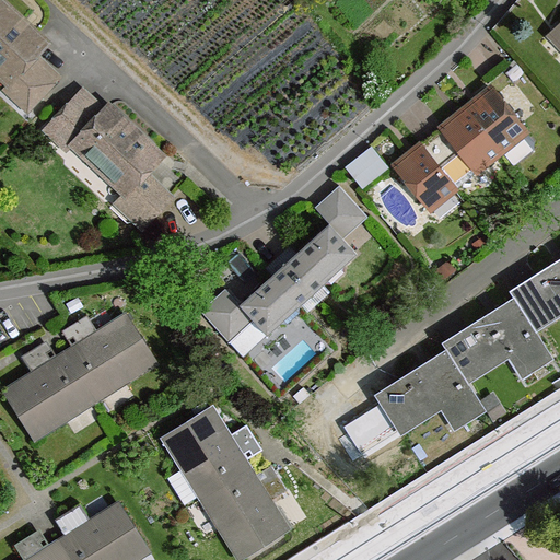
[(0,4),(0,68),(12,80),(35,55),(44,46),(33,35),(0,4)]
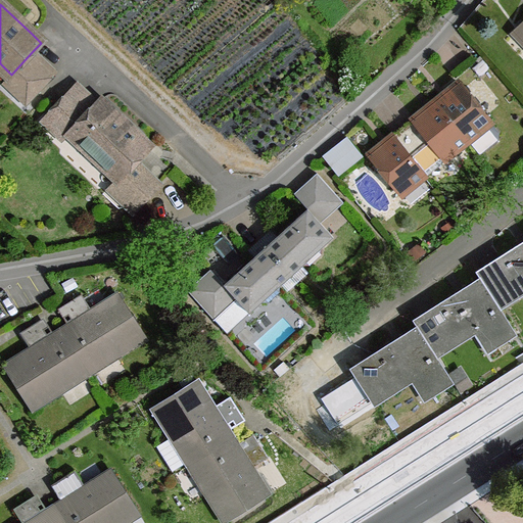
[(33,51),(11,75),(25,87),(17,94),(27,103),(55,73),(33,51)]
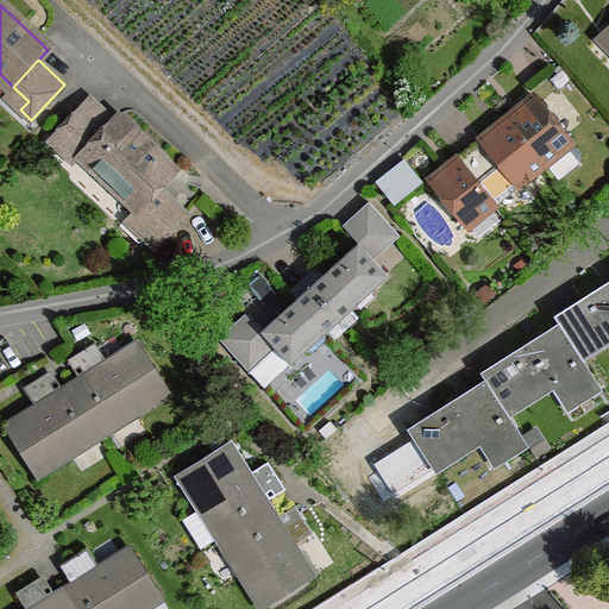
[(535,96),(508,118),(546,164),(573,143),(535,96)]
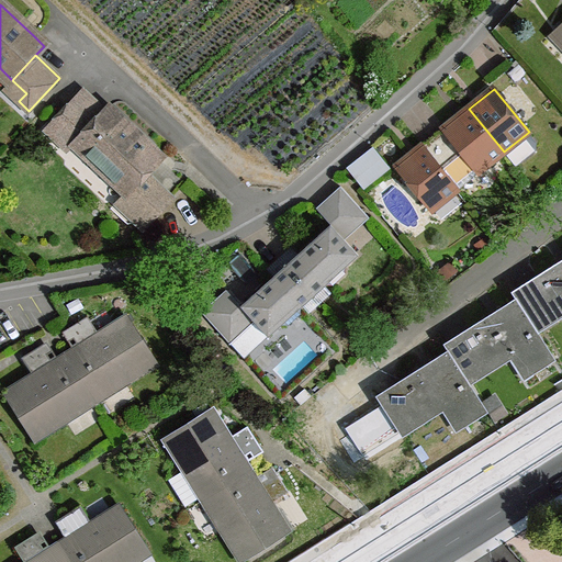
[(80,141),(107,113),(85,92),(57,121),(80,141)]
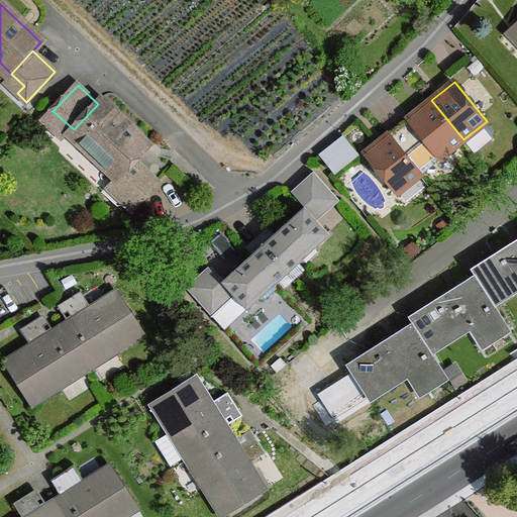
[(421,174),(463,139),(431,100),(389,134),(421,174)]
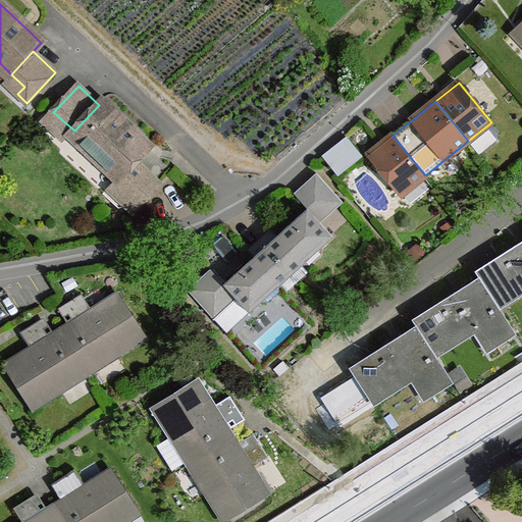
[(101,103),(99,105),(74,131),(72,133),(119,176),(114,184),(104,195),(120,208),(124,208),(138,194),(146,201),(173,170),(153,152),(140,165),(136,161),(149,148),(101,103)]
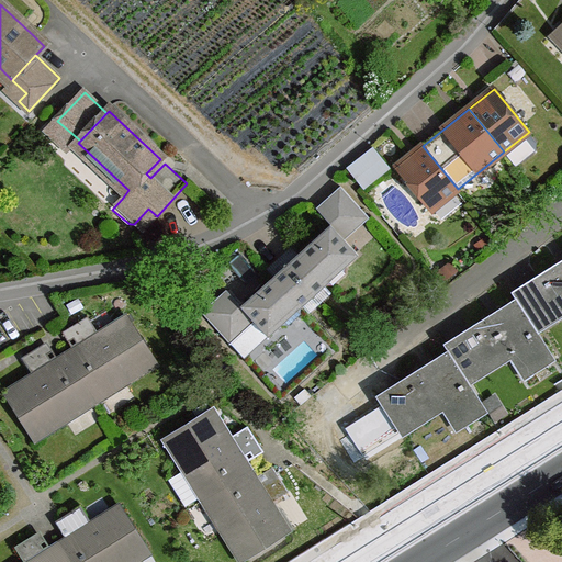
[(80,141),(57,121),(45,133),(68,155),(72,150),(123,198),(128,190),(78,143),(80,141)]
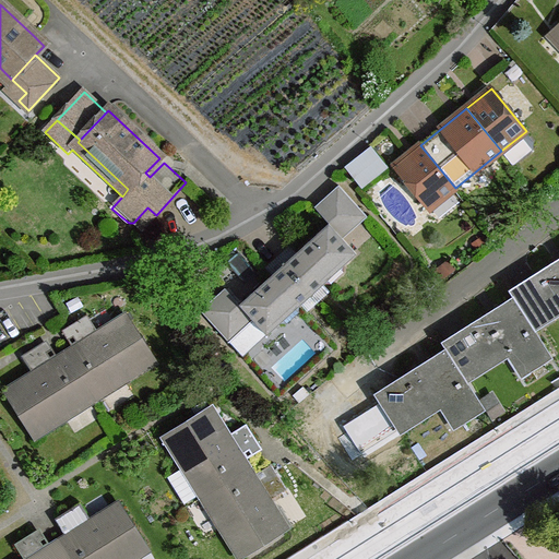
[(535,142),(526,131),(501,151),(513,166),(534,151),(535,142)]
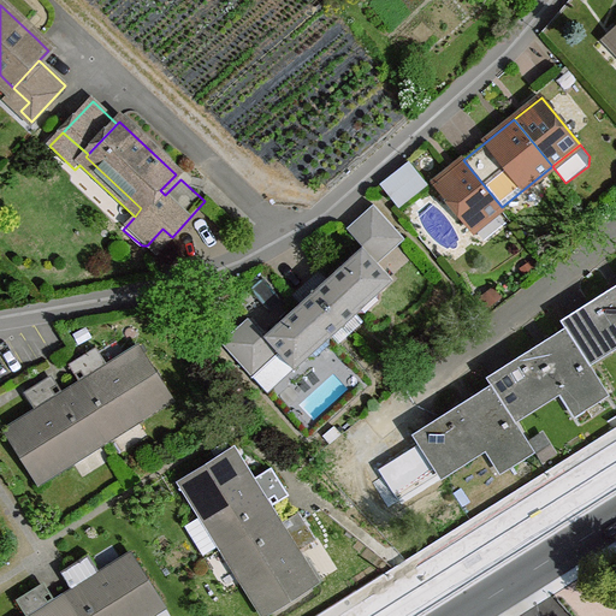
[(402,202),(432,181),(414,157),(385,177),(402,202)]
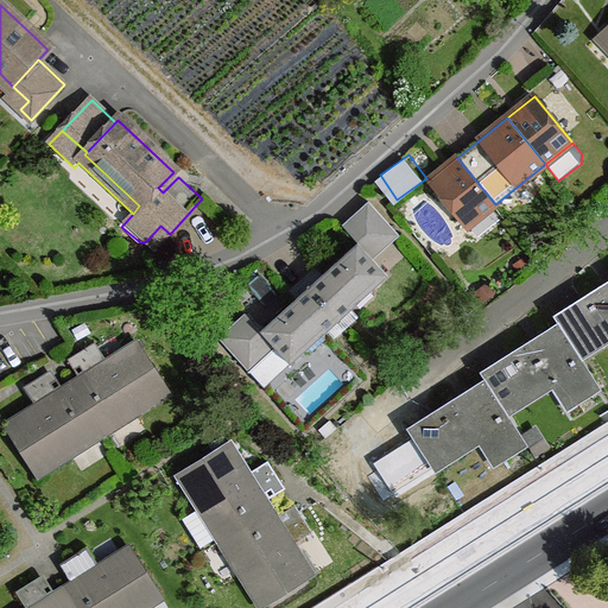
[(495,204),(457,158),(445,168),(430,181),(468,227),(495,204)]
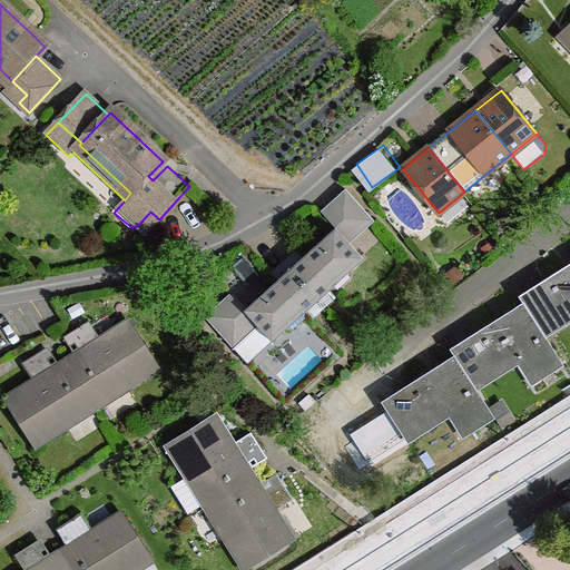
[(324,214),(336,228),(352,244),(375,223),(357,205),(347,192),(324,214)]
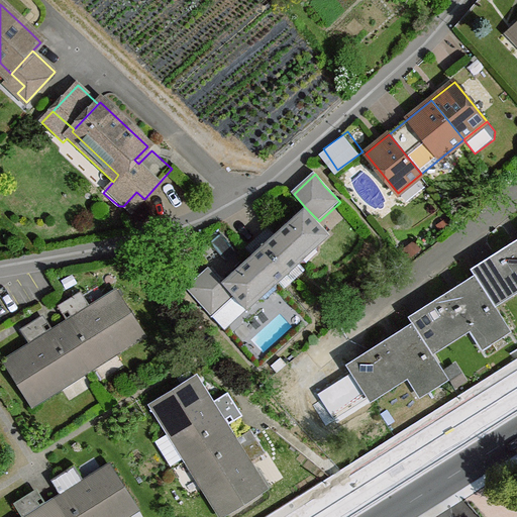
[(136,192),(123,206),(131,213),(144,199),(136,192)]
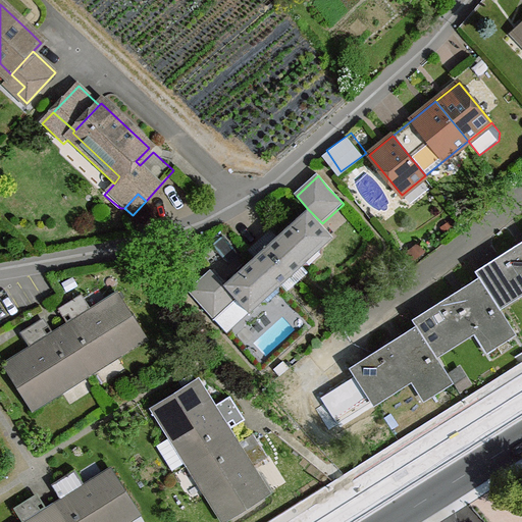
[(308,209),(266,247),(293,275),(303,264),(310,265),(322,254),(323,247),(334,237),(322,223),(308,209)]
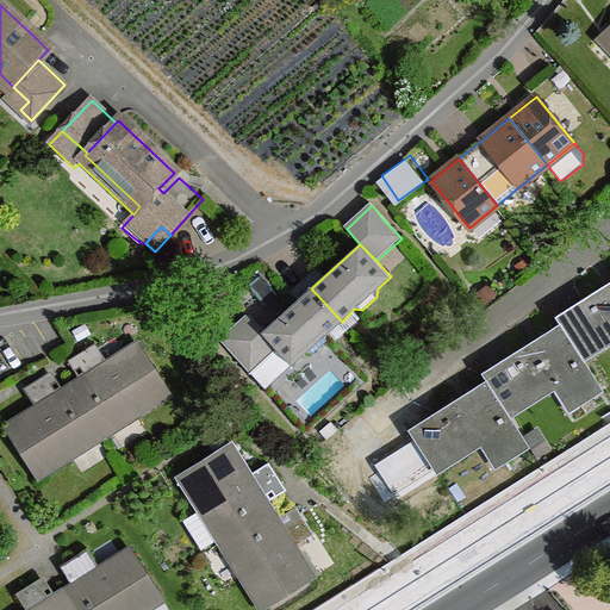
[(609,284),(556,317),(561,324),(583,358),(609,341),(609,284)]
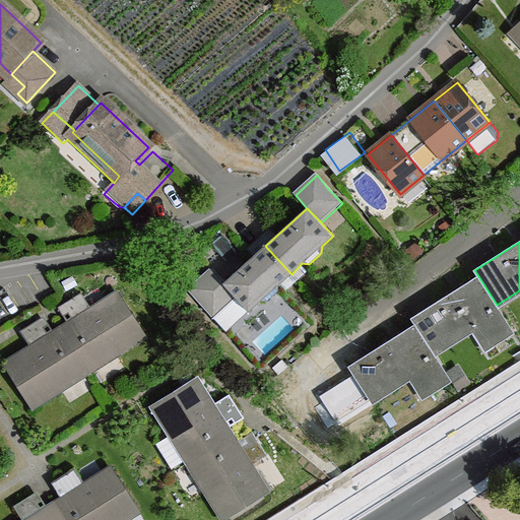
[(279,290),(280,283),(291,274),(265,246),(254,256),(224,282),(238,299),(249,312),(261,301),(267,302),(279,290)]
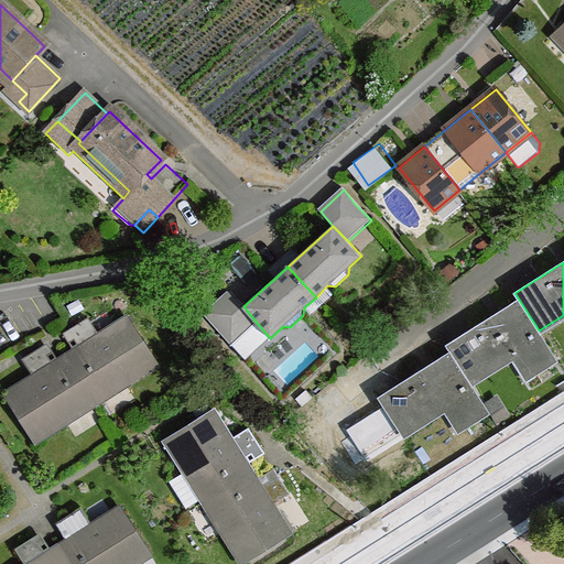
[(234,347),(258,324),(243,306),(229,292),(204,315),(234,347)]
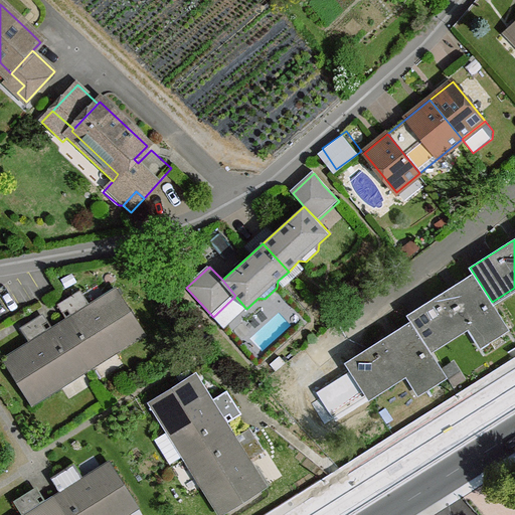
[(492,302),(474,274),(408,316),(412,322),(431,350),(473,324),(471,321),(474,318),(476,322),(490,343),(510,331),(492,302)]
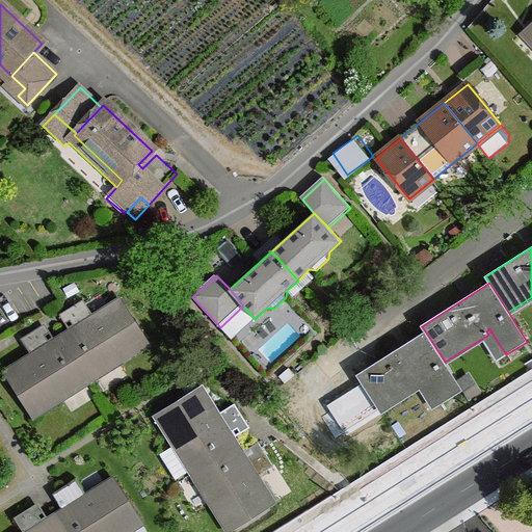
[(73,336),(65,340),(89,378),(148,342),(122,300),(95,317),(83,299),(68,310),(65,311),(76,328),(71,331),(73,336)]
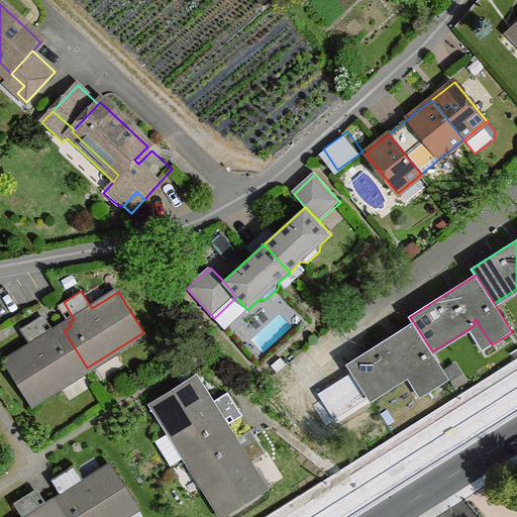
[(31,345),(6,362),(30,403),(87,368),(64,330),(57,334),(55,331),(48,335),(38,319),(21,329),(31,345)]
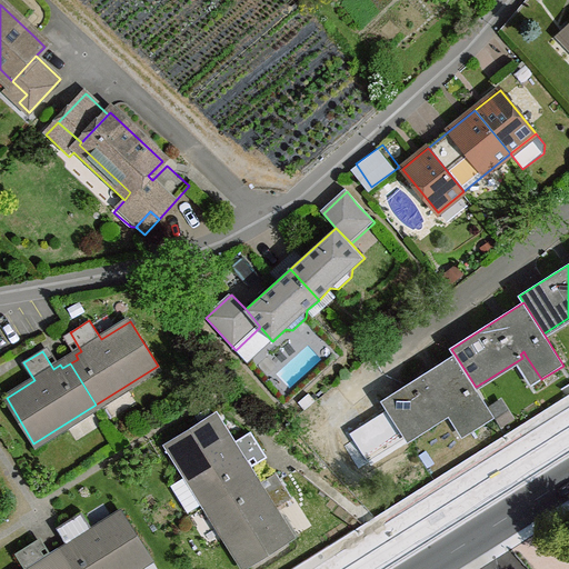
[(476,387),(456,356),(382,402),(406,440),(453,410),(451,407),(455,405),(457,408),(472,432),(495,419),(476,387)]
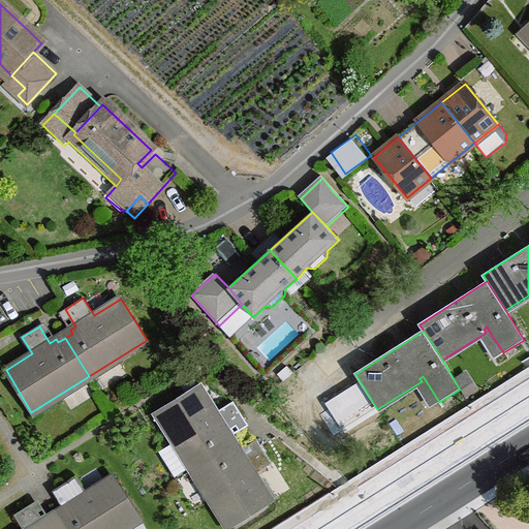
[(200,385),(159,411),(178,441),(193,466),(195,469),(234,445),(228,438),(232,435),(228,430),(245,419),(234,402),(217,412),(200,385)]
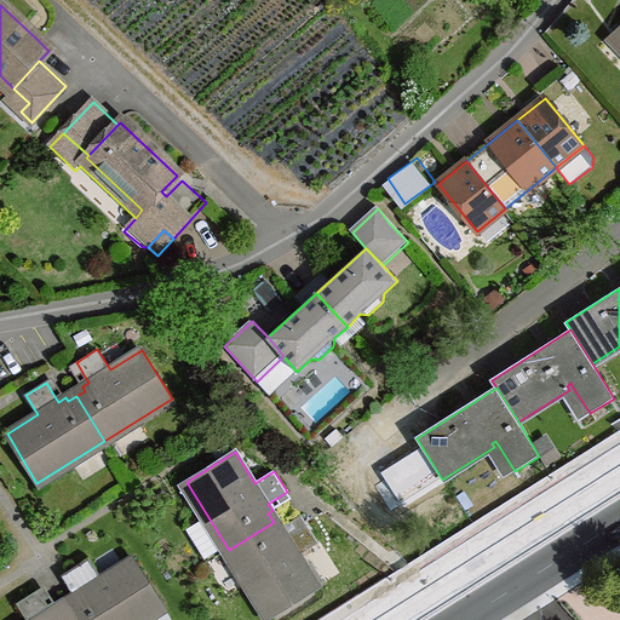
[(206,558),(227,546),(208,517),(188,529),(206,558)]
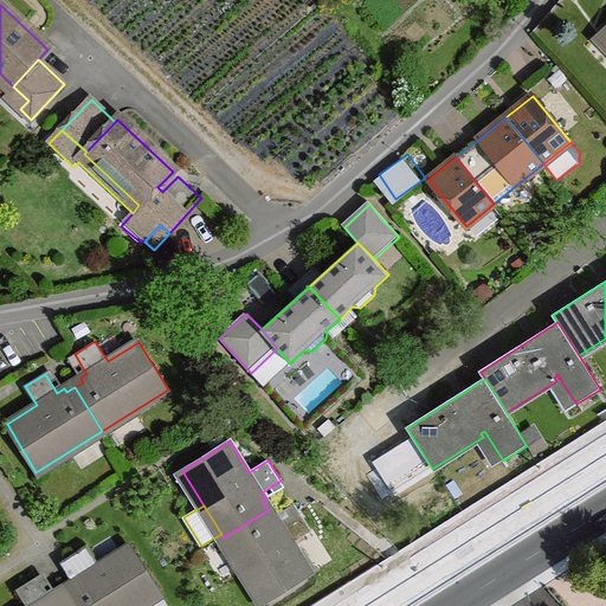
[(272,519),(268,510),(224,537),(265,604),(313,573),(292,542),(311,530),(300,511),(281,522),(277,516),(272,519)]
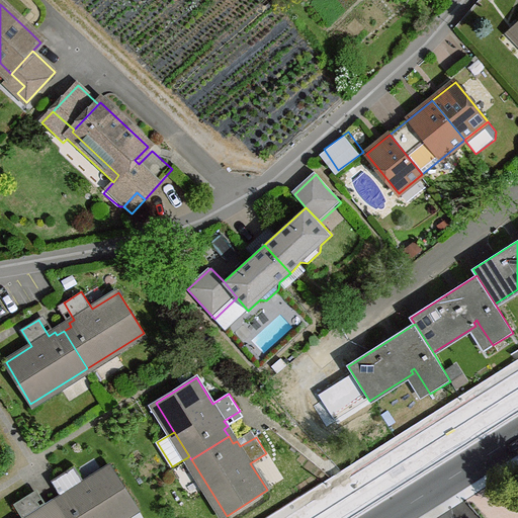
[(64,501),(58,505),(65,517),(118,517),(137,507),(111,466),(85,483),(75,466),(58,478),(69,494),(62,498),(64,501)]
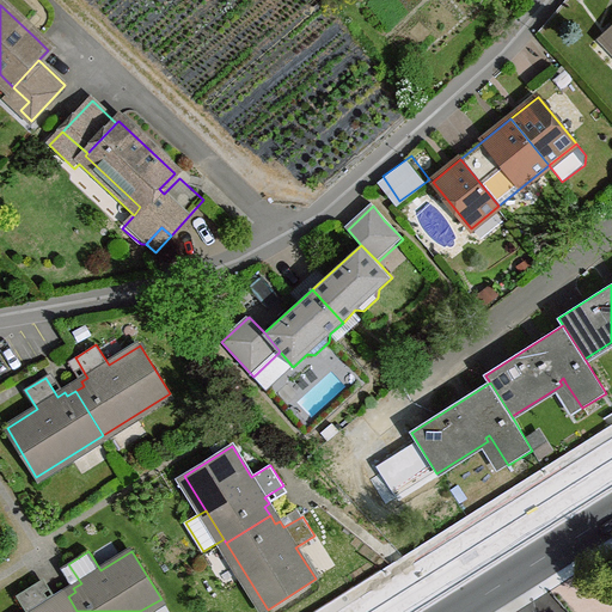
[(26,611),(77,611),(68,597),(59,603),(56,599),(50,603),(37,583),(17,597),(26,611)]
